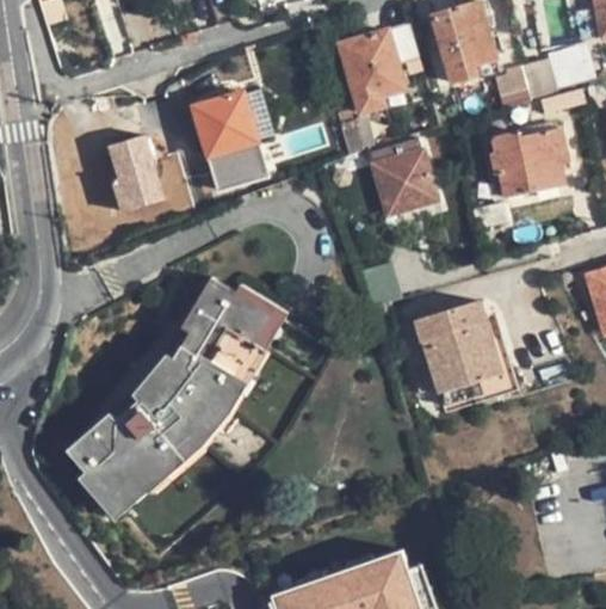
[(605,0),(592,0),(600,38),(605,37),(605,0)]
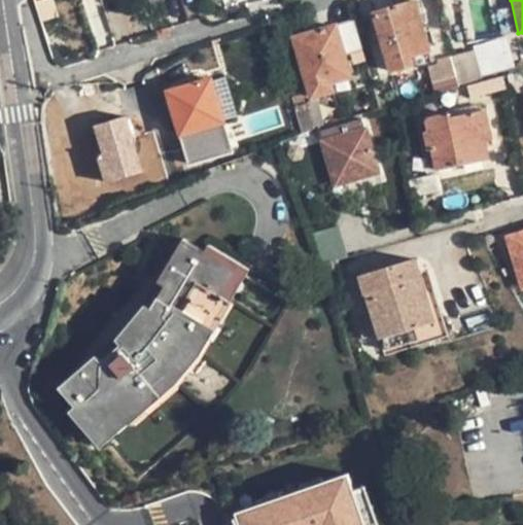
[(387,72),(428,60),(413,5),(372,16),(387,72)]
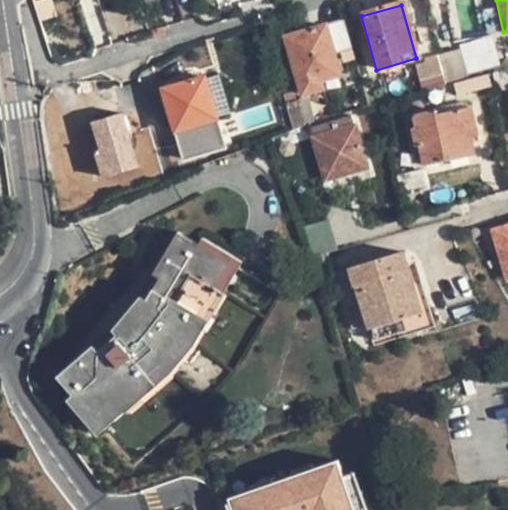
[(321,84),(338,79),(337,76),(333,54),(348,50),(341,25),(326,29),(325,26),(283,38),(299,96),(322,90),(321,84)]
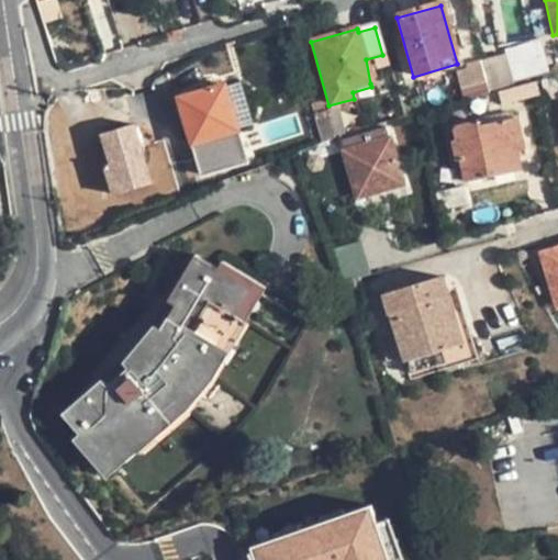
[(503,54),(498,56),(505,88),(511,87),(503,54)]
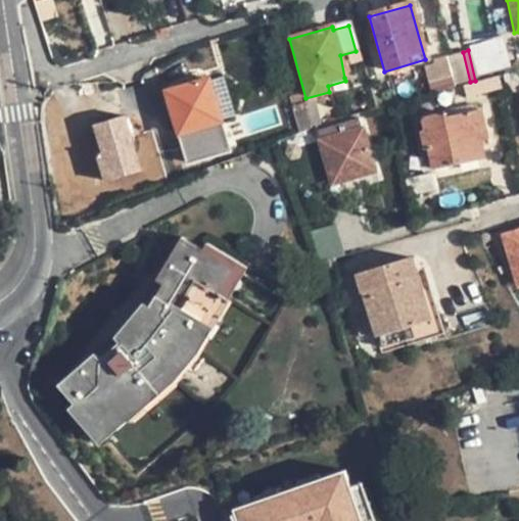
[(442,56),(446,69),(452,87),(470,82),(463,52),(442,56)]
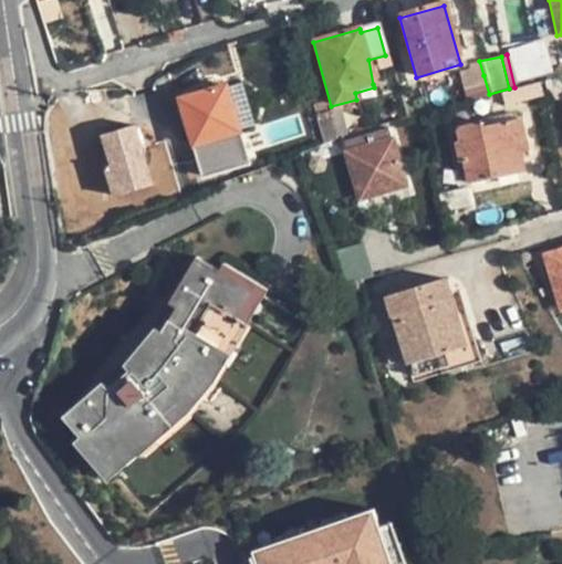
[(146,77),(144,71),(127,75),(128,82),(146,77)]
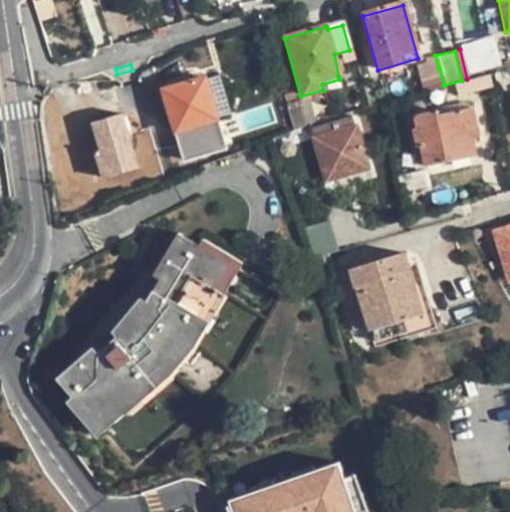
[(417,74),(422,92),(444,85),(439,68),(417,74)]
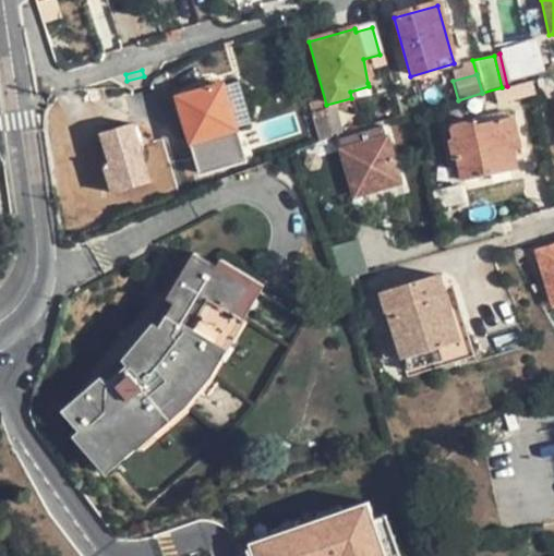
[(371,93),(369,86),(350,92),(351,98),(371,93)]
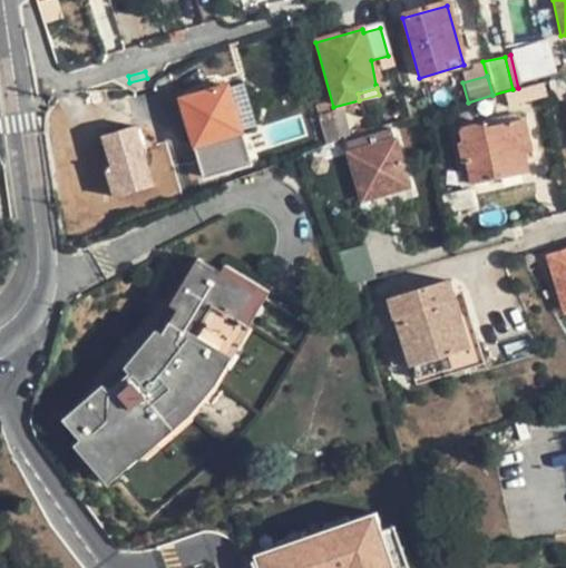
[(178,104),(199,172),(202,179),(246,166),(224,89),(178,104)]
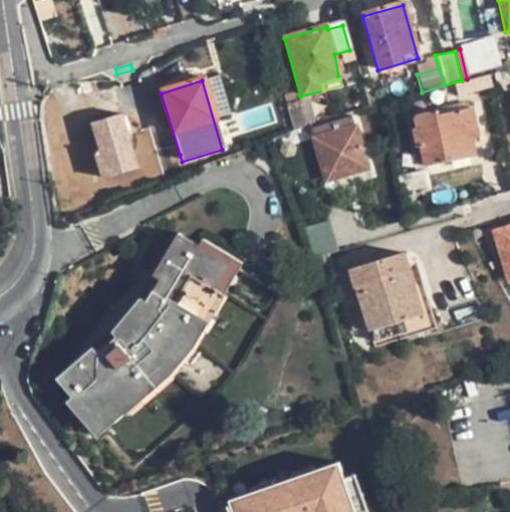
[(294,109),(285,112),(291,133),(300,129),(294,109)]
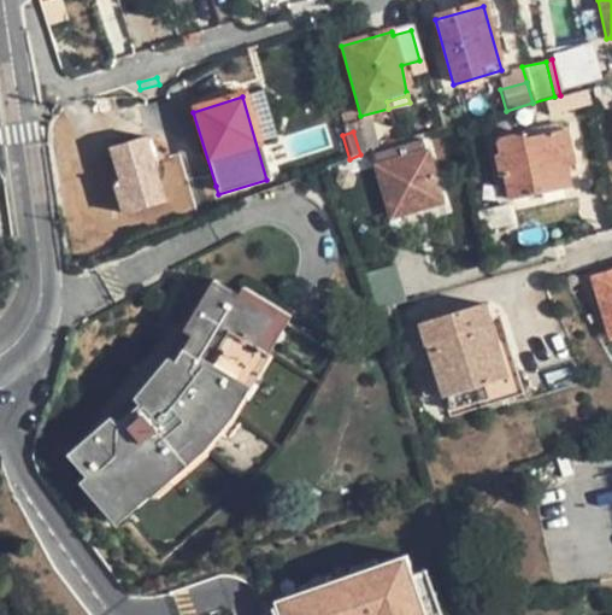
[(571,156),(570,156),(565,133),(522,140),(519,135),(495,141),(498,157),(494,159),(498,180),(502,180),(506,201),(568,189),(564,168),(574,165),(571,156)]
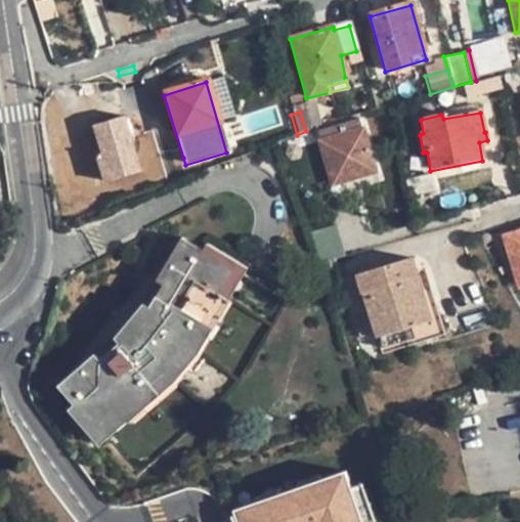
[(372,173),(355,117),(314,129),(331,184),(372,173)]
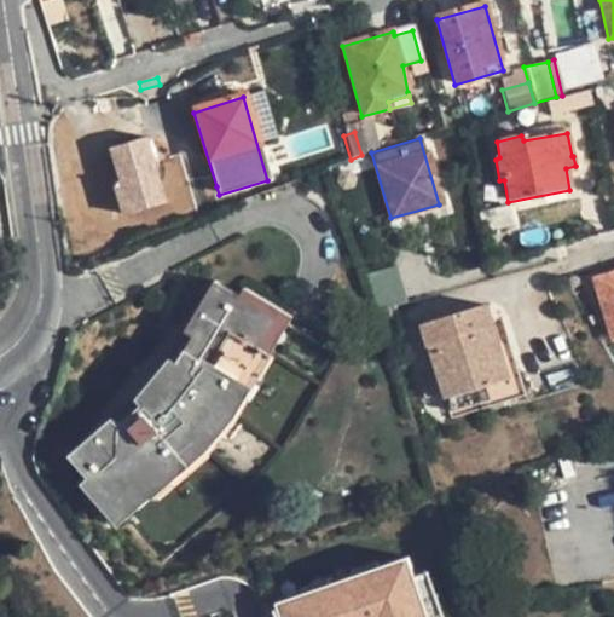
[(613,275),(586,283),(589,295),(597,294),(609,340),(613,338),(613,275)]
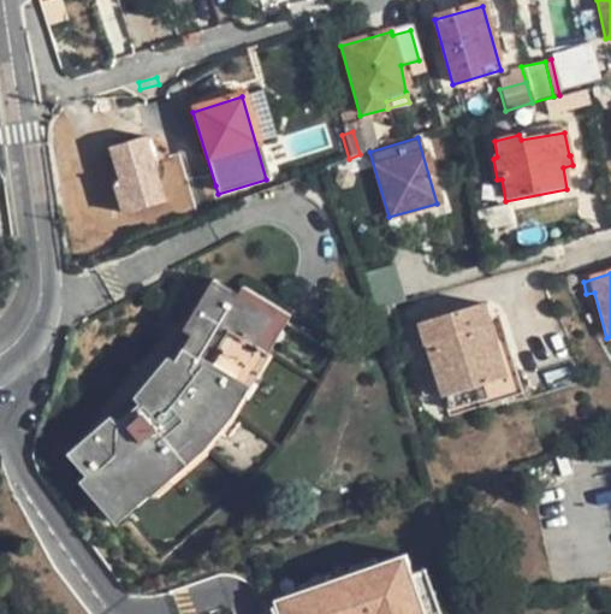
[(147,395),(113,425),(106,418),(65,455),(111,508),(137,485),(140,488),(188,443),(212,418),(255,353),(253,350),(272,319),(211,282),(182,331),(190,336),(177,356),(147,395)]
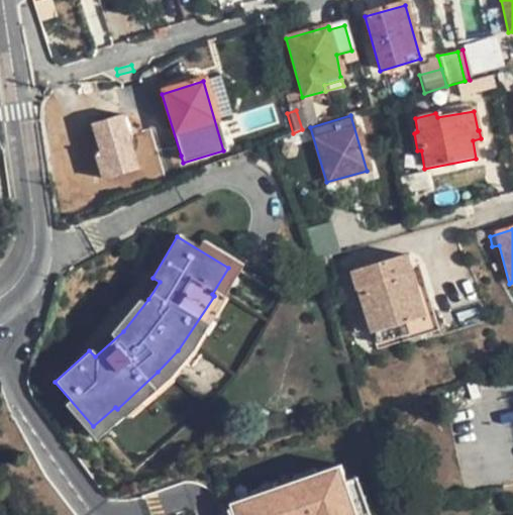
[(353,270),(357,289),(408,275),(404,255),(353,270)]
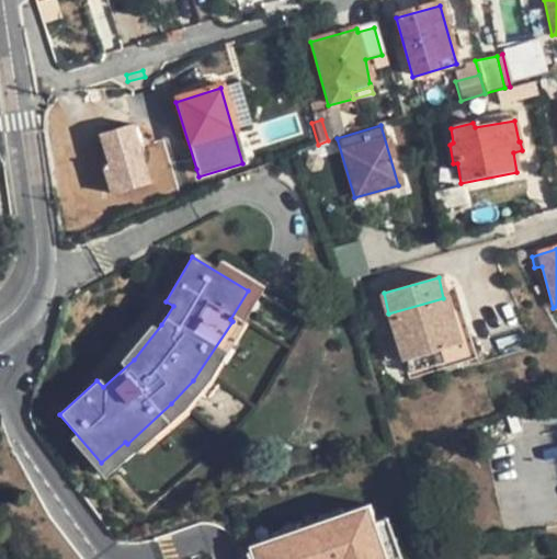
[(388,314),(402,362),(423,356),(458,348),(447,314),(443,298),(388,314)]
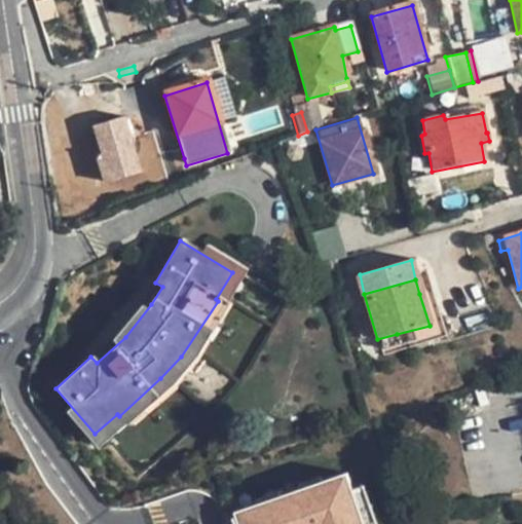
[(443,325),(430,326),(397,334),(377,339),(380,349),(382,359),(448,342),(443,325)]
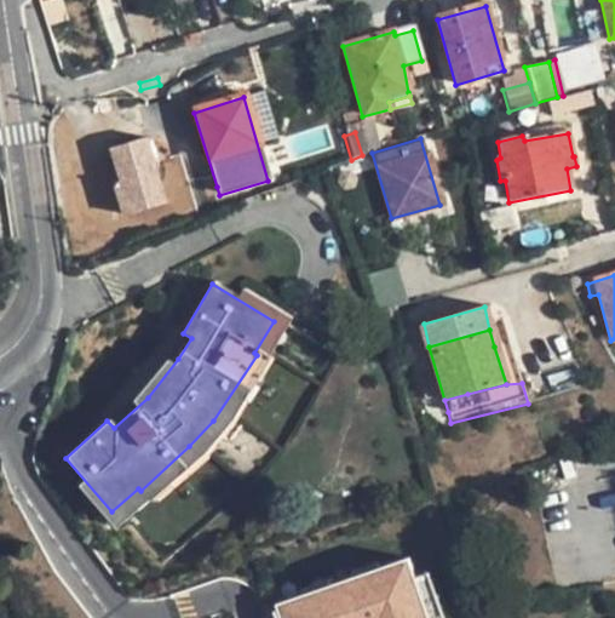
[(426,617),(406,555),(275,601),(280,617),(426,617)]
